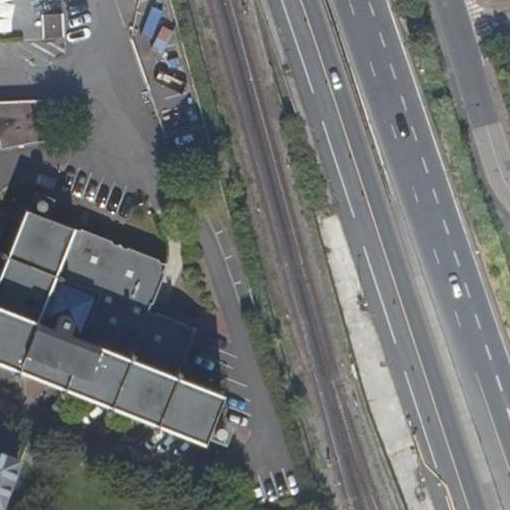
[(64,16),(43,17),(44,41),(65,40),(64,16)]
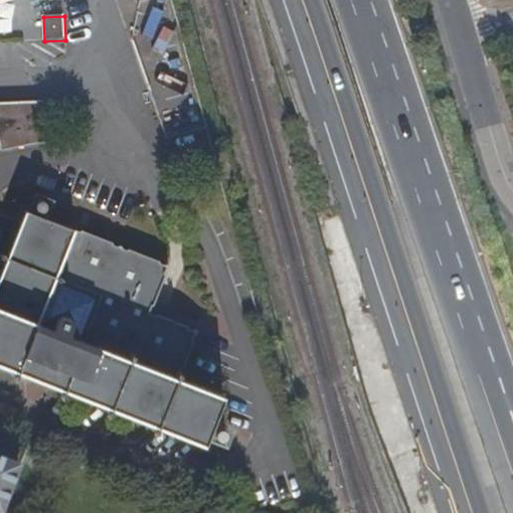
[(54,141),(51,101),(0,101),(0,146),(2,152),(54,141)]
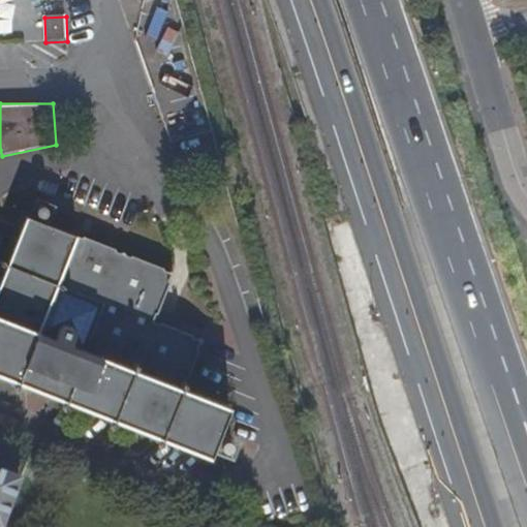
[(43,209),(40,210),(38,213),(39,216),(43,218),(45,217),(49,215),(48,213),(47,211),(43,209)]
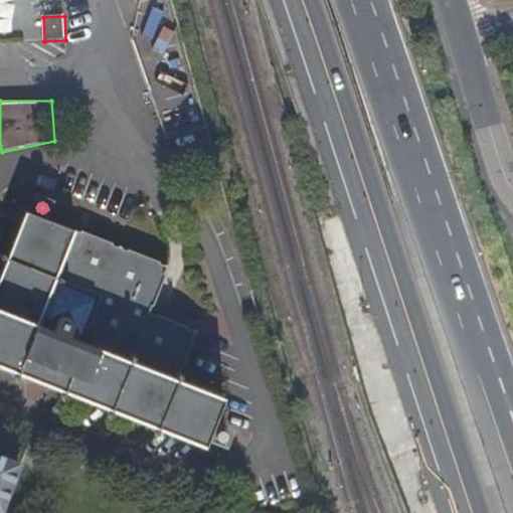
[(0,364),(205,446),(224,398),(178,380),(178,378),(181,378),(181,376),(179,374),(181,371),(184,372),(195,342),(193,341),(194,337),(199,336),(201,331),(198,329),(199,325),(175,315),(171,324),(151,317),(168,272),(172,270),(170,264),(164,267),(160,266),(161,262),(130,249),(129,252),(123,250),(124,246),(121,245),(119,247),(113,246),(113,243),(82,230),(81,234),(26,213),(0,277),(0,364)]
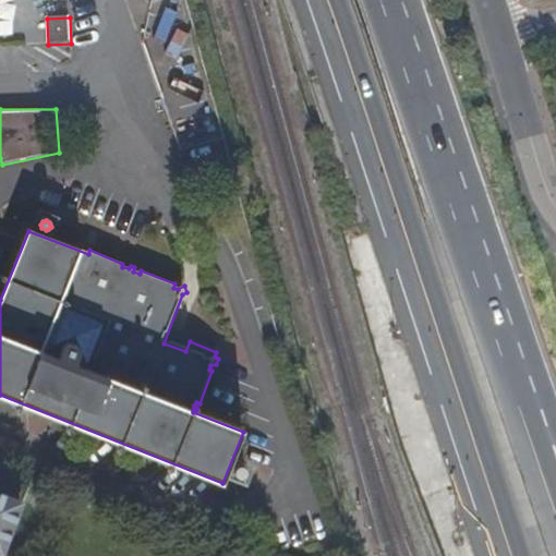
[(249,473),(249,471),(248,468),(245,467),(243,464),(240,464),(238,466),(236,467),(233,469),(233,472),(233,474),(236,478),(238,479),(240,480),(243,480),(245,479),(248,476),(249,473)]
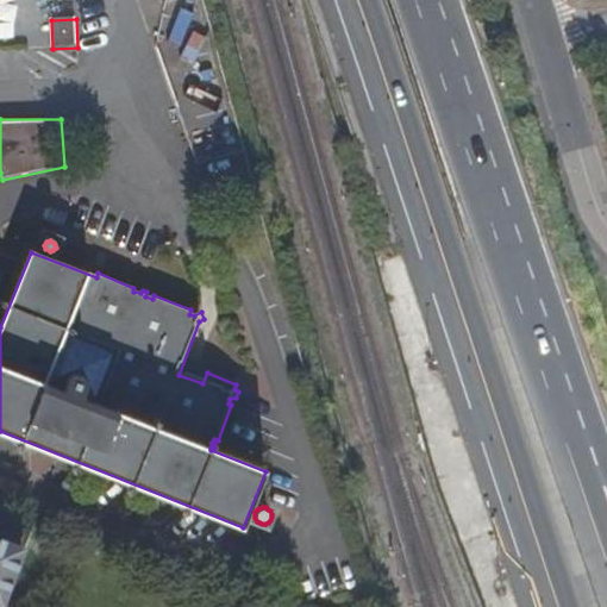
[(0,548),(0,606),(4,606),(23,557),(0,548)]
